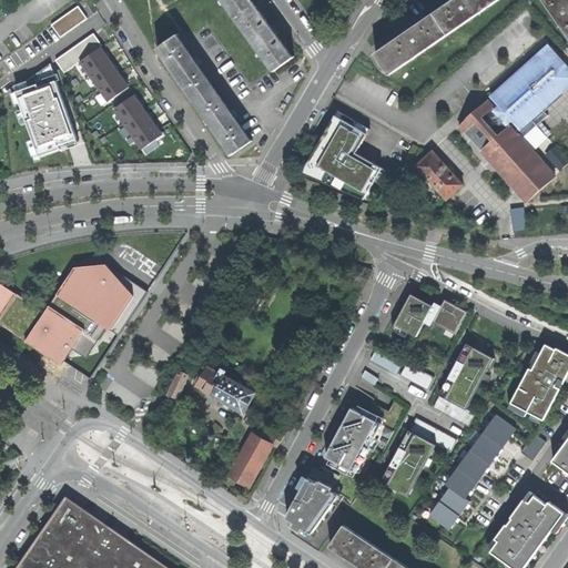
[(223,0),(235,17),(254,4),(250,0),(223,0)]
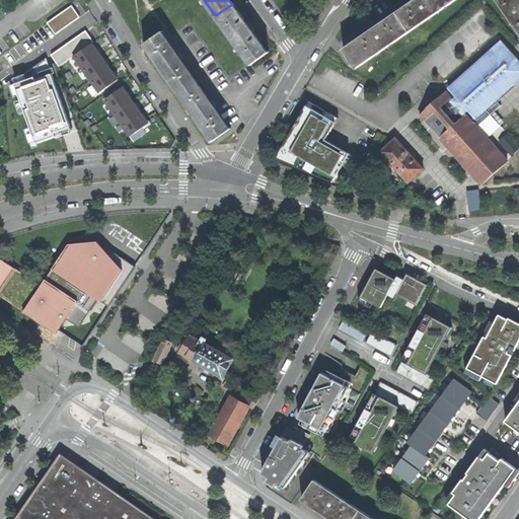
[(497,0),(518,30),(518,0),(411,0),(376,23),(343,47),(356,67),(453,0),(497,0)]
